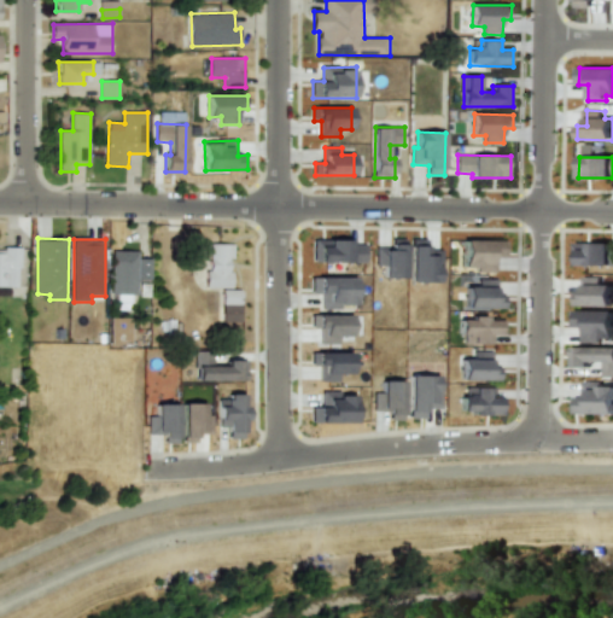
[(442,283),(443,249),(428,249),(428,239),(413,239),(412,283),(442,283)]
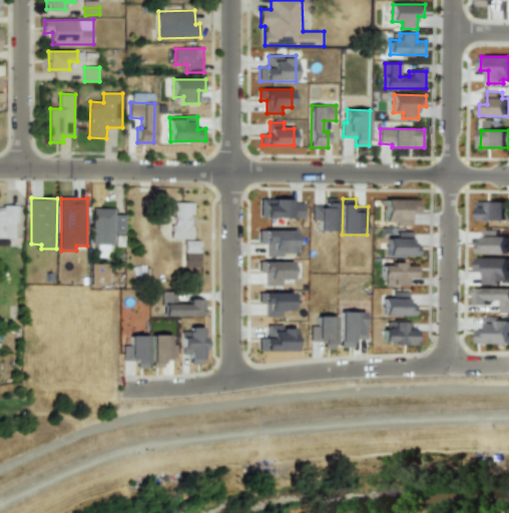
[(305,218),(305,200),(262,199),(262,217),(305,218)]
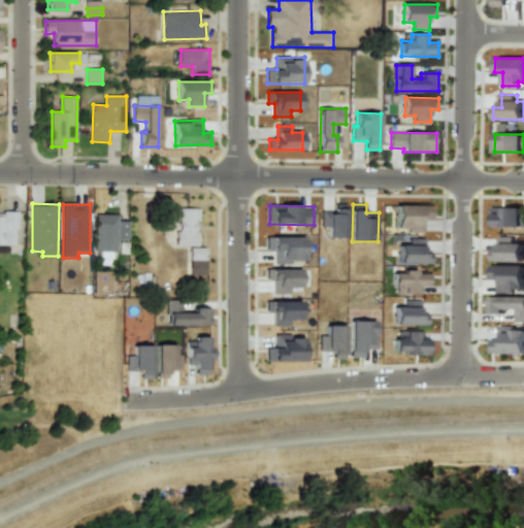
[(433,220),(434,206),(397,205),(396,230),(425,231),(425,219),(433,220)]
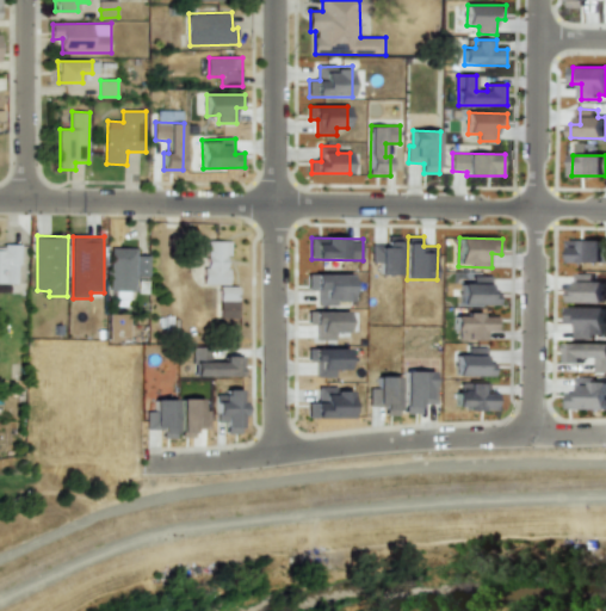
[(229,285),(229,254),(233,254),(233,241),(208,241),(208,284),(229,285)]
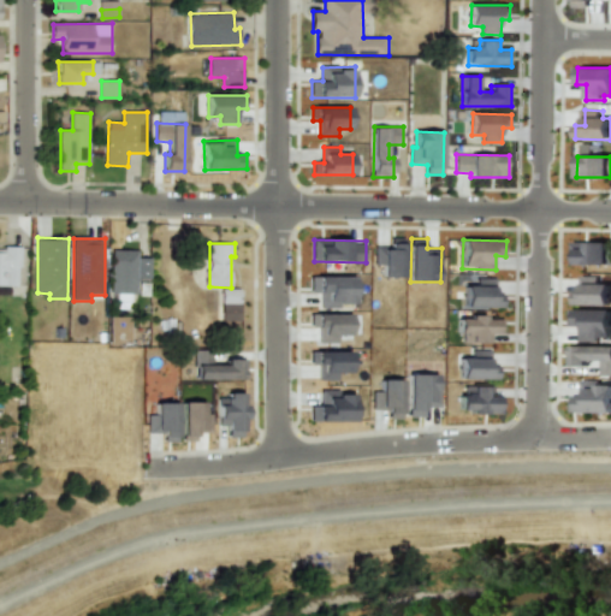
[(575,265),(610,265),(610,243),(576,243),(575,265)]
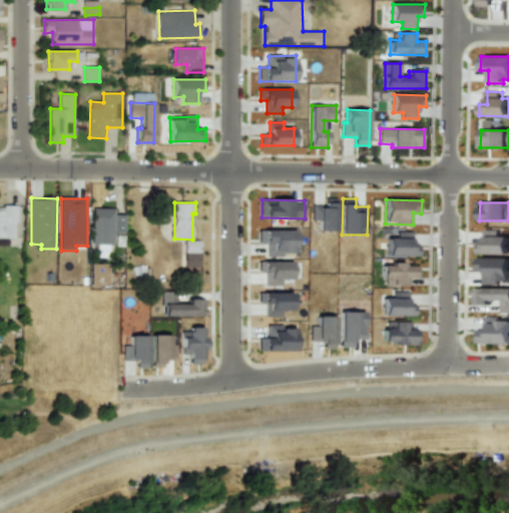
[(320,231),(338,230),(337,203),(314,204),(314,220),(320,220),(320,231)]
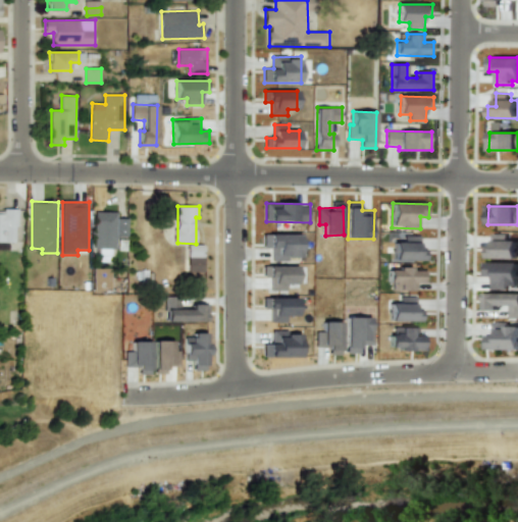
[(0,243),(17,243),(18,209),(2,208),(2,214),(0,213),(0,243)]
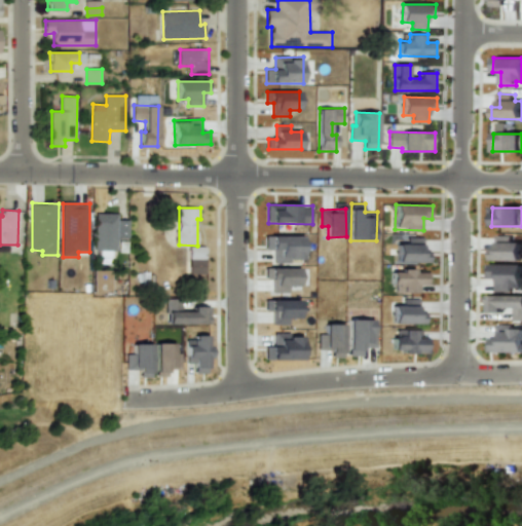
[(129,238),(131,220),(119,220),(119,214),(97,214),(97,250),(118,251),(118,237),(129,238)]
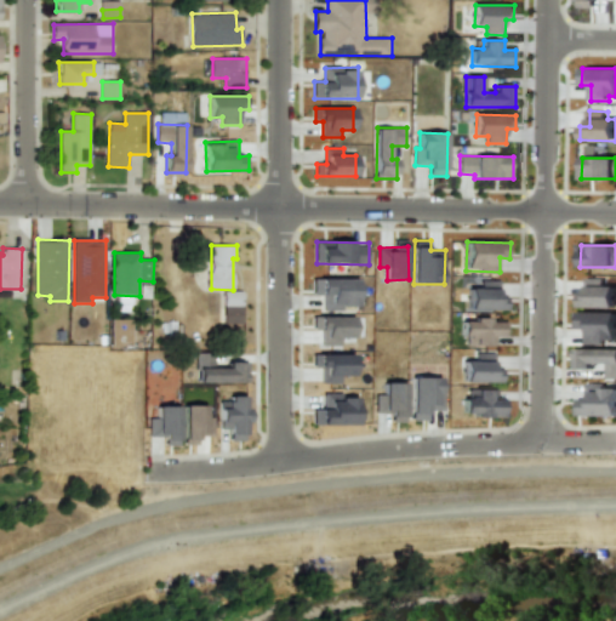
[(358,278),(315,279),(315,295),(324,295),(325,309),(358,308),(358,278)]
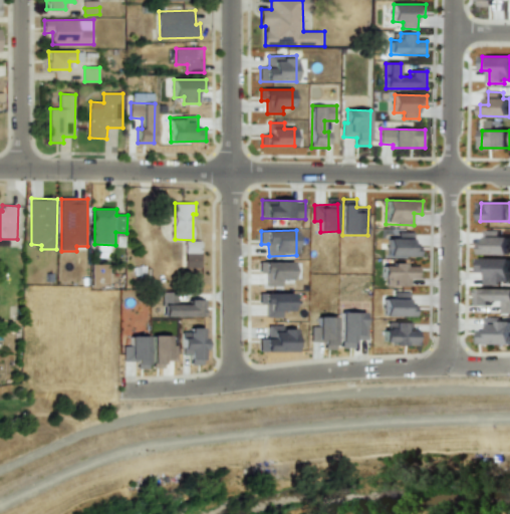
[(509,237),(503,237),(503,230),(487,231),(487,243),(480,244),(480,255),(509,255),(509,237)]
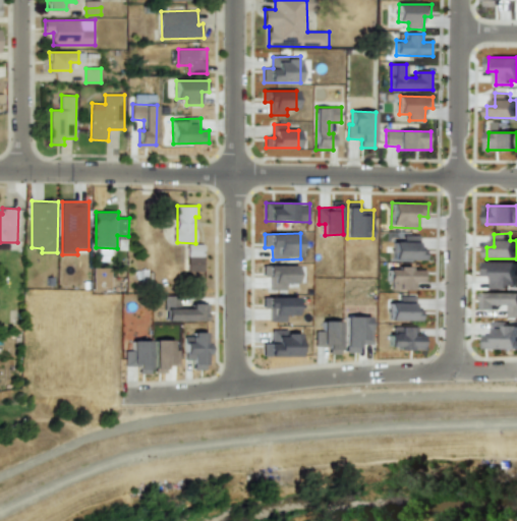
[(394,259),(427,261),(427,249),(419,249),(419,236),(405,235),(404,241),(395,241),(394,259)]
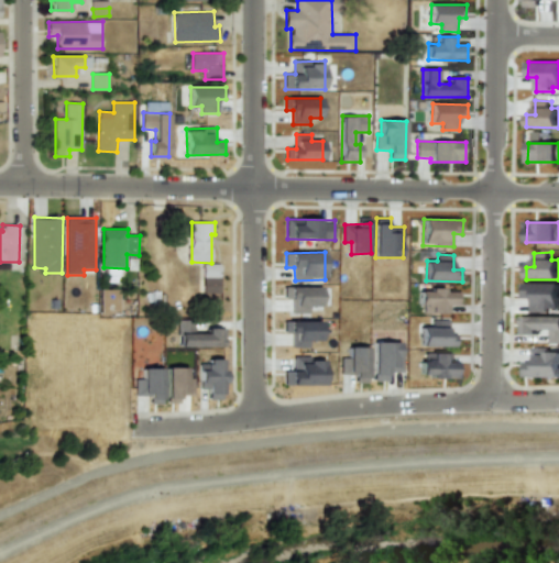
[(221,294),(221,264),(205,264),(205,294),(221,294)]
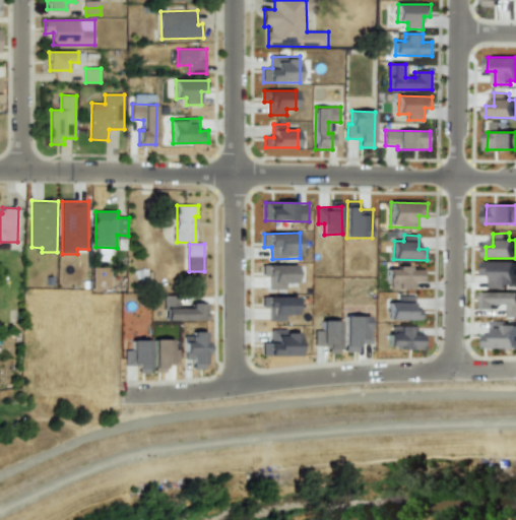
[(492,287),(515,287),(515,262),(485,262),(485,275),(492,275),(492,287)]
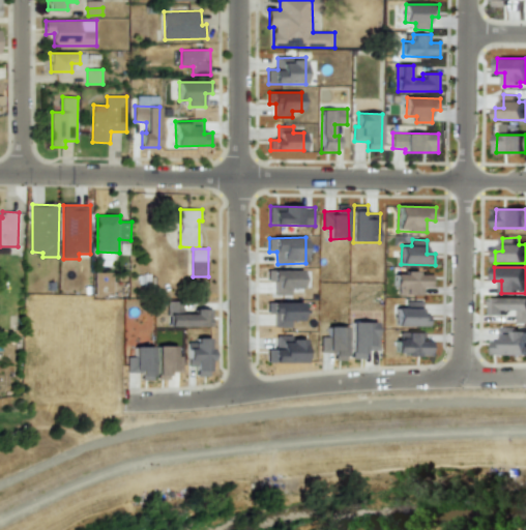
[(302,270),(269,270),(269,282),(276,282),(275,294),(292,295),(292,288),(302,289),(302,270)]
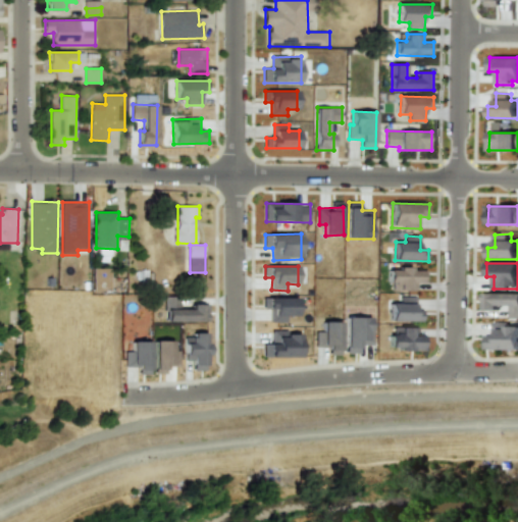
[(110,268),(94,269),(95,292),(111,291),(110,268)]
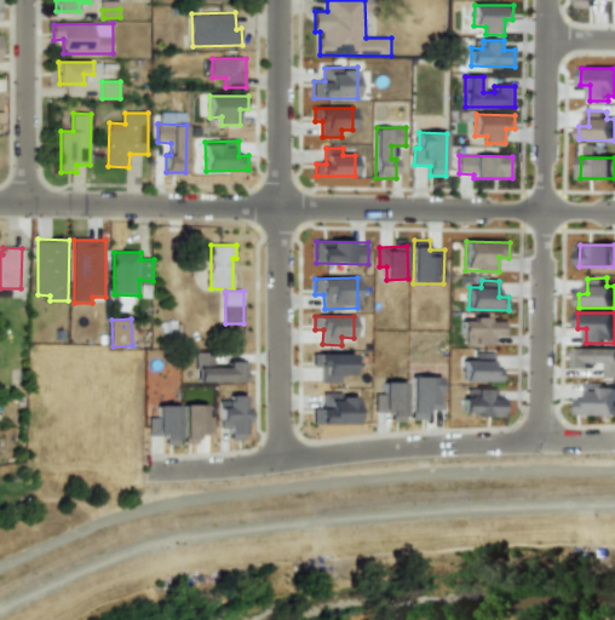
[(495,345),(495,336),(507,336),(507,320),(464,320),(465,345),(495,345)]
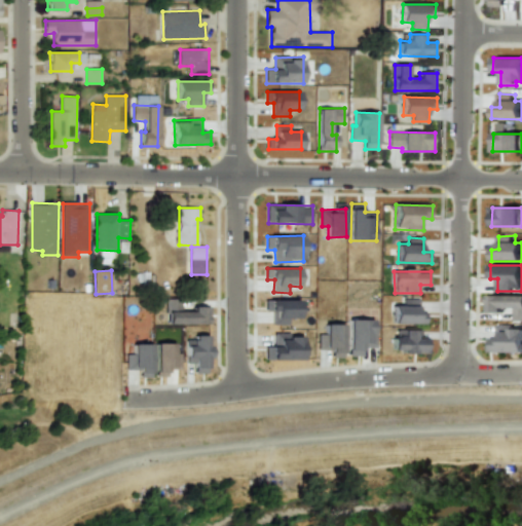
[(488,312),(507,313),(507,308),(516,308),(516,321),(521,321),(521,296),(489,295),(488,312)]
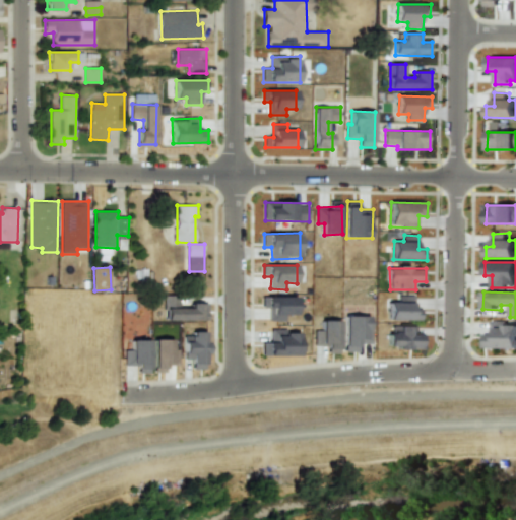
[(167,322),(208,321),(208,304),(191,304),(191,308),(181,308),(181,296),(167,297),(167,322)]
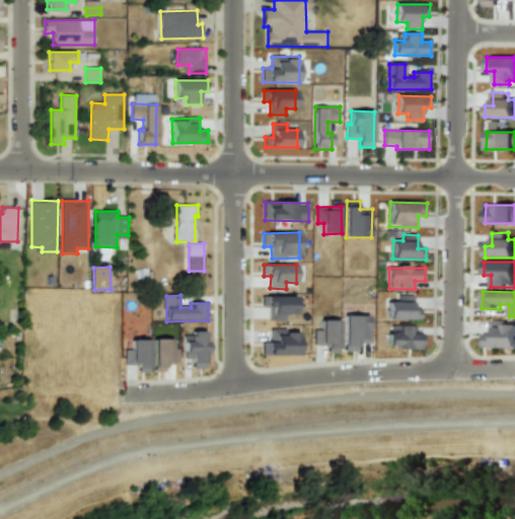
[(286,319),(286,314),(296,313),(295,295),(264,296),(264,307),(270,307),(270,320),(286,319)]
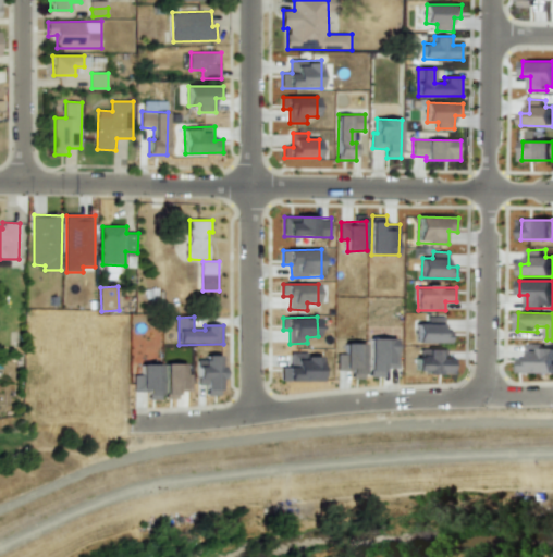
[(418,323),(418,343),(453,343),(453,331),(444,331),(445,317),(429,317),(428,323),(418,323)]
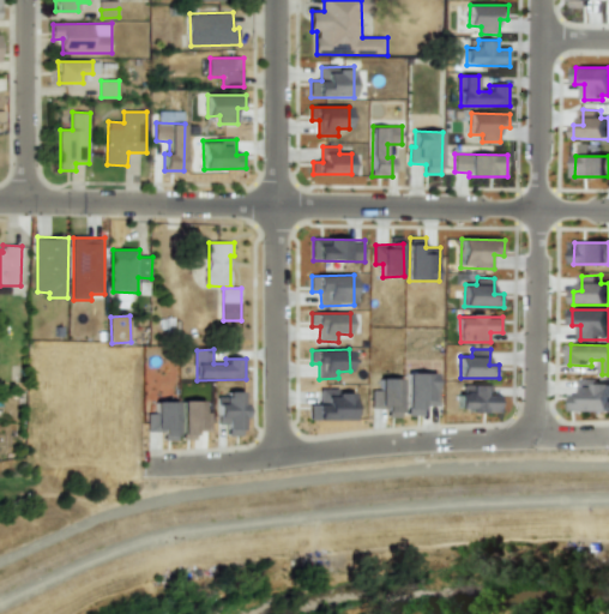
[(438,373),(408,373),(409,416),(424,415),(424,407),(438,407),(438,373)]
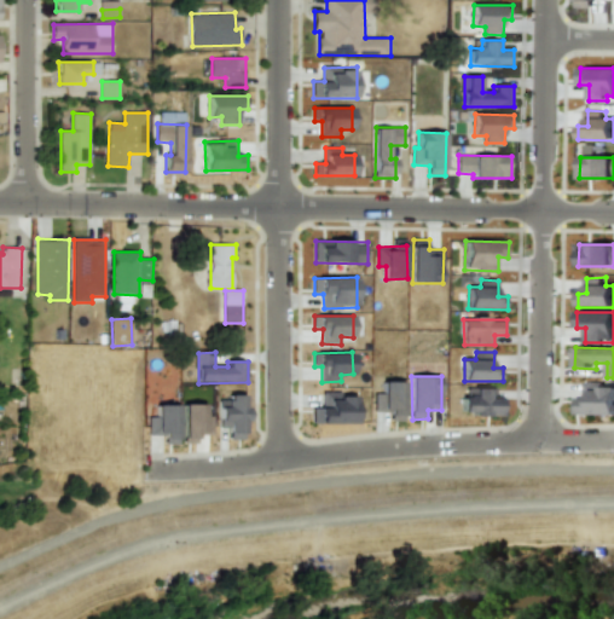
[(405,382),(384,381),(384,394),(376,394),(376,411),(391,411),(391,420),(405,420),(405,382)]
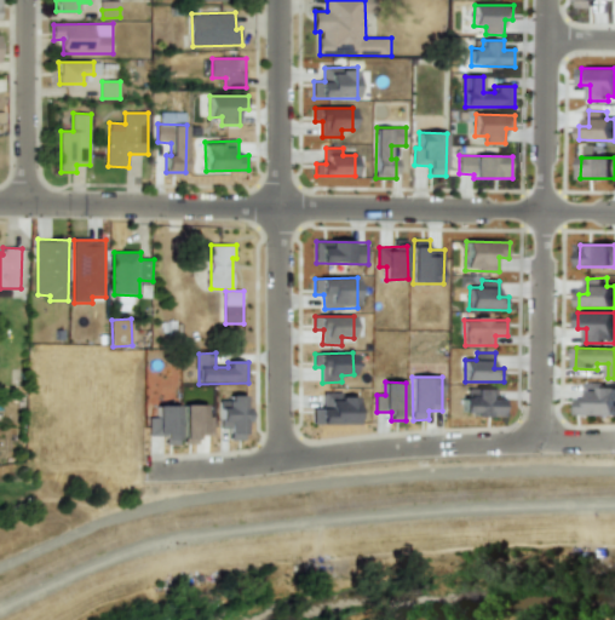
[(614,388),(604,388),(604,384),(588,383),(588,399),(579,399),(578,414),(614,415),(614,388)]
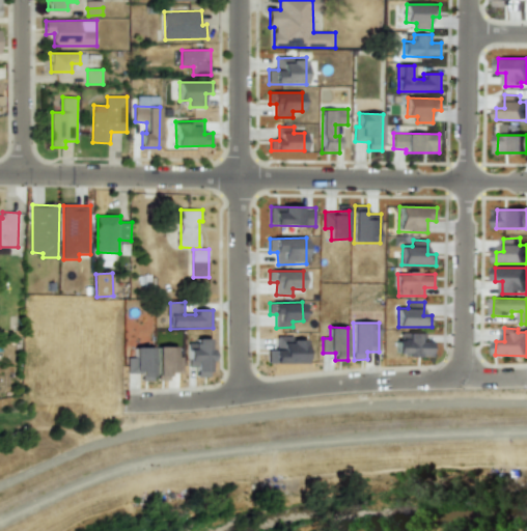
[(425,333),(399,333),(398,356),(434,357),(435,341),(425,341),(425,333)]
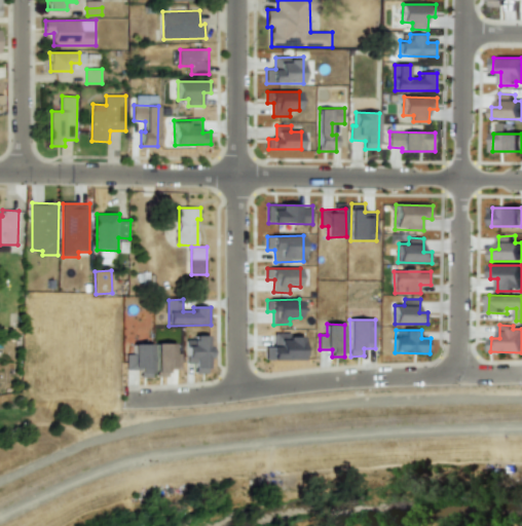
[(303,360),(303,334),(275,334),(274,346),(267,346),(267,360),(303,360)]
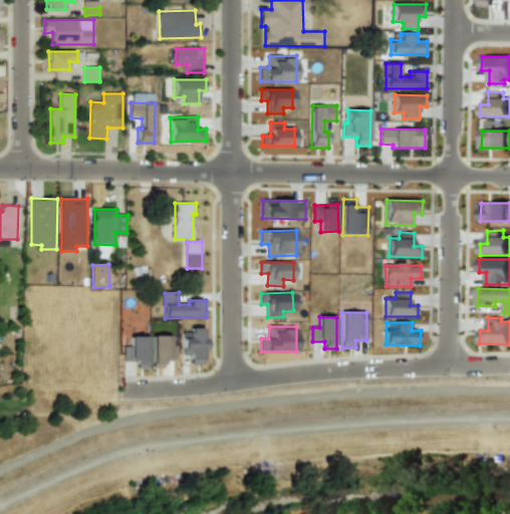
[(184,355),(191,355),(191,364),(205,364),(204,329),(183,330),(184,355)]
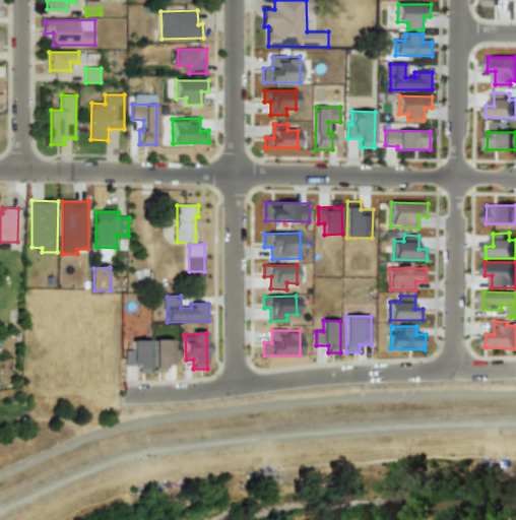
[(180,349),(173,349),(173,339),(155,339),(155,372),(167,372),(167,365),(180,365),(180,349)]
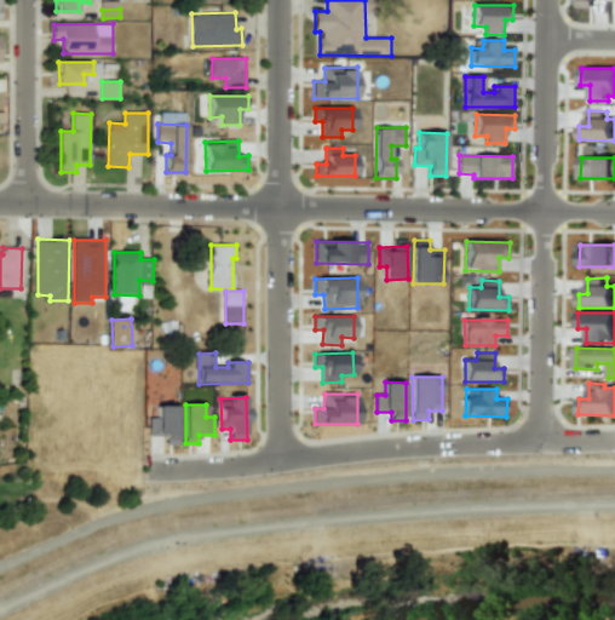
[(179,406),(157,406),(157,418),(150,417),(150,435),(166,435),(166,445),(179,445),(179,406)]
